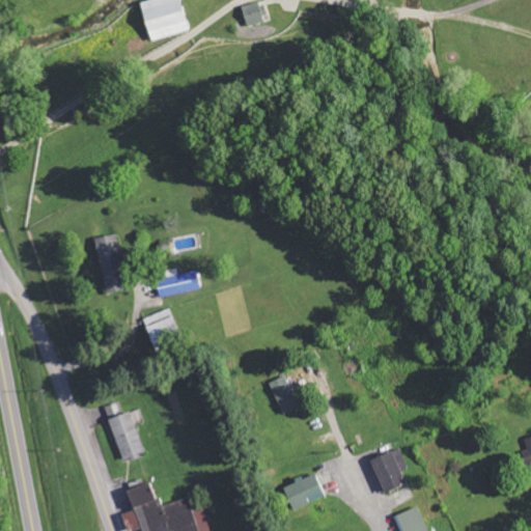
[(151,43),(190,30),(180,0),(154,0),(140,4),(151,43)]
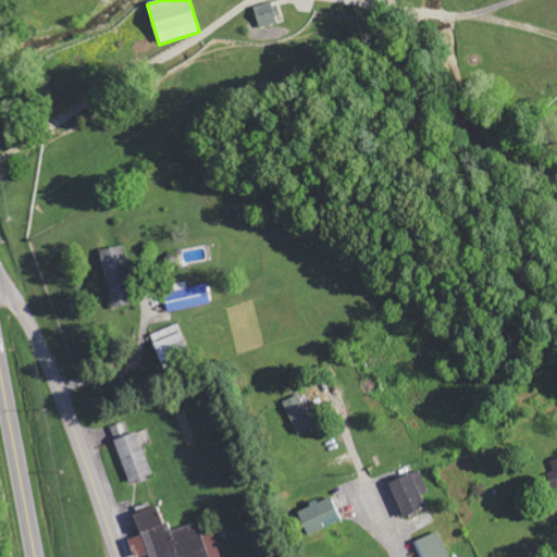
[(260,27),(282,21),(276,2),(254,9),(260,27)]
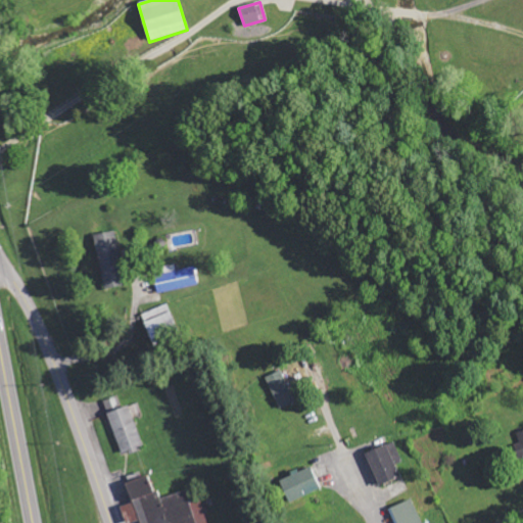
[(94,234),(105,288),(127,284),(116,230),(94,234)]
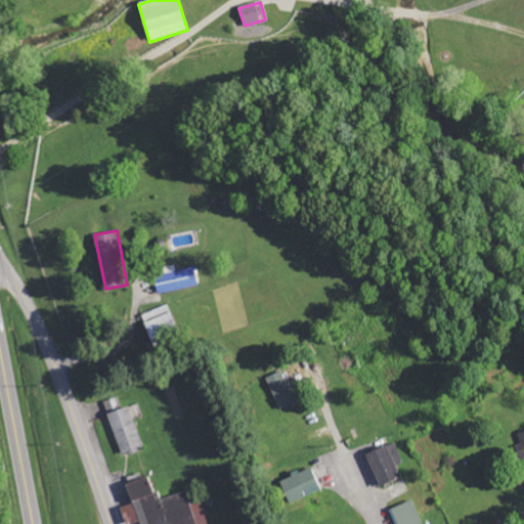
[(160,294),(200,285),(195,267),(177,271),(176,266),(154,271),(160,294)]
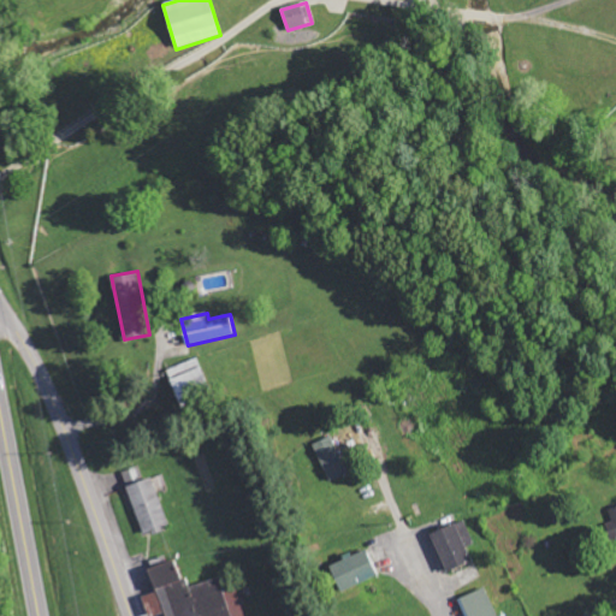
[(167,369),(181,402),(211,390),(197,357),(167,369)]
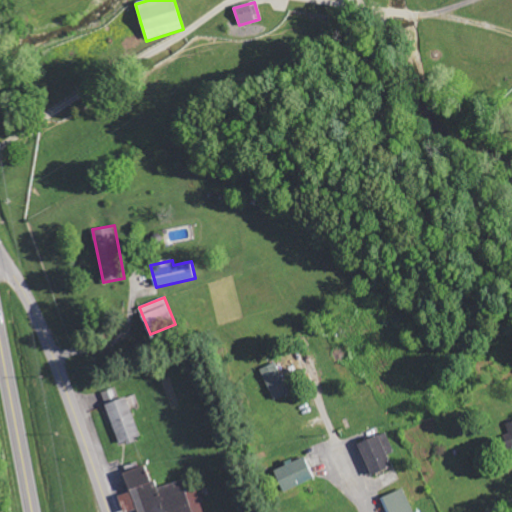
[(289,393),(276,362),(260,369),(274,400),(289,393)]
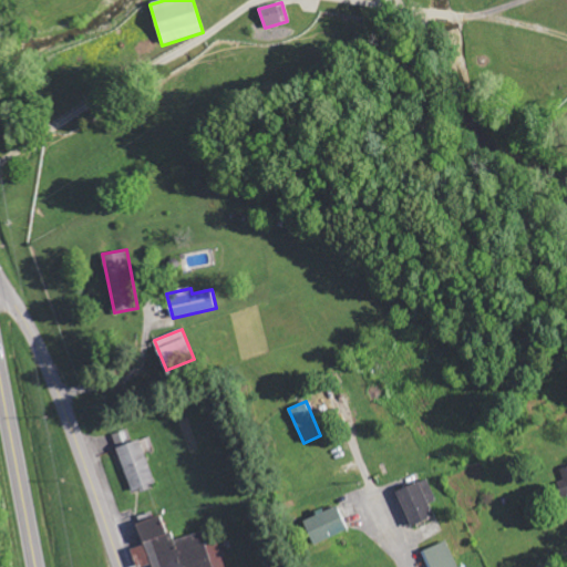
[(156,485),(141,440),(117,447),(132,493),(156,485)]
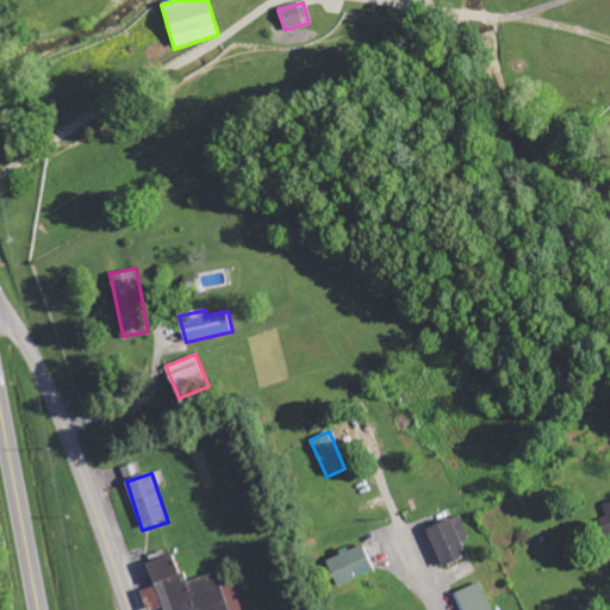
[(470,539),(460,514),(425,528),(442,566),(468,555),(462,542),(470,539)]
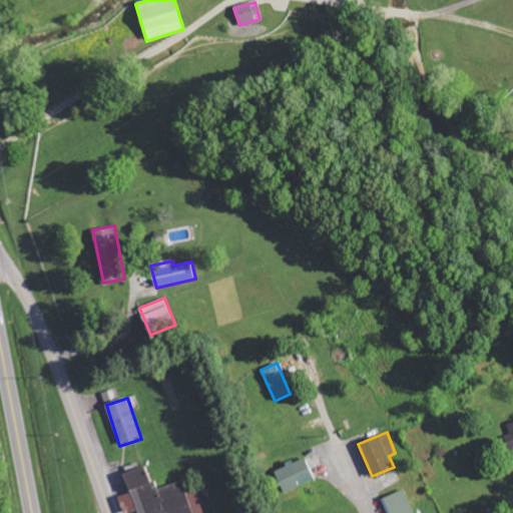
[(315,478),(305,456),(275,470),(285,492),(315,478)]
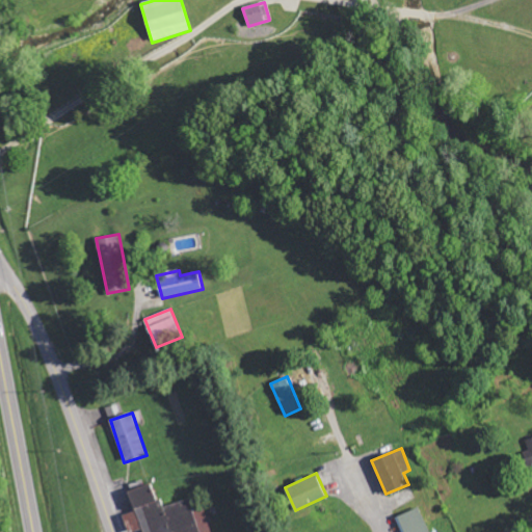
[(129,490),(143,531),(211,531),(198,496),(162,508),(153,482),(129,490)]
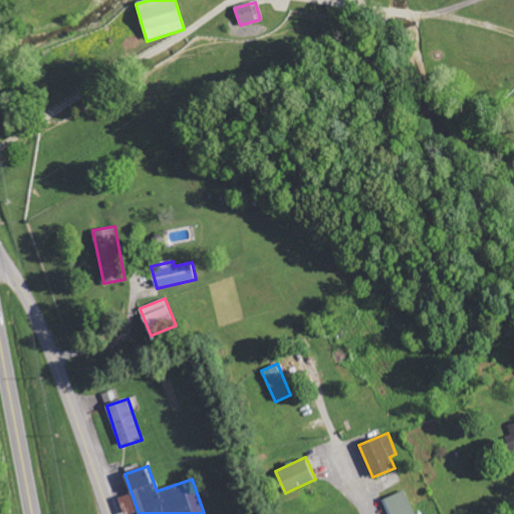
[(384,498),(391,513),(414,513),(406,490),(384,498)]
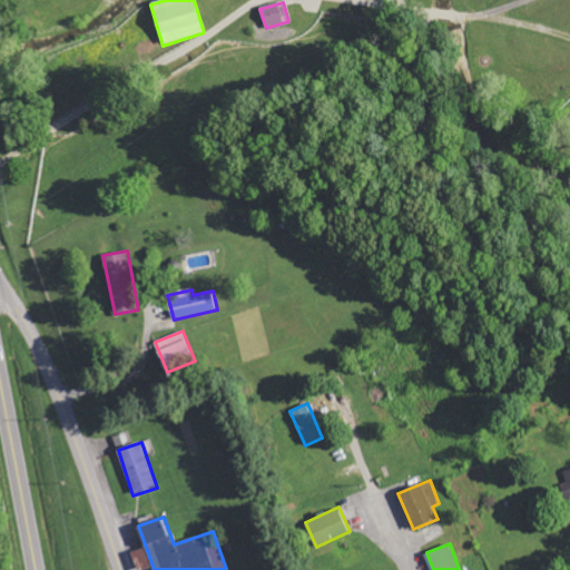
All buildings are outlined.
